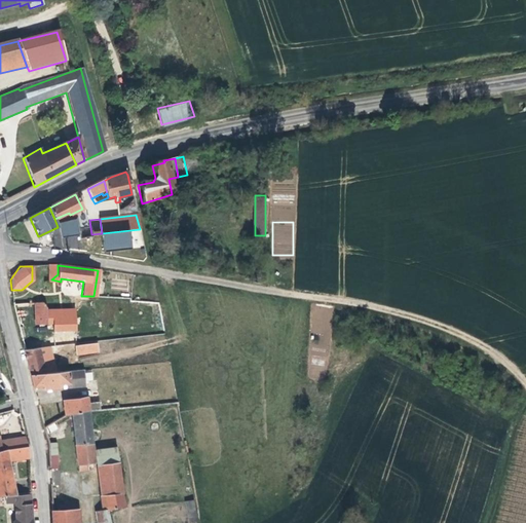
[(46,307),(41,301),(34,302),(36,324),(38,323),(38,326),(45,326),(45,323),(47,323),(47,316),(46,310),(46,307)]
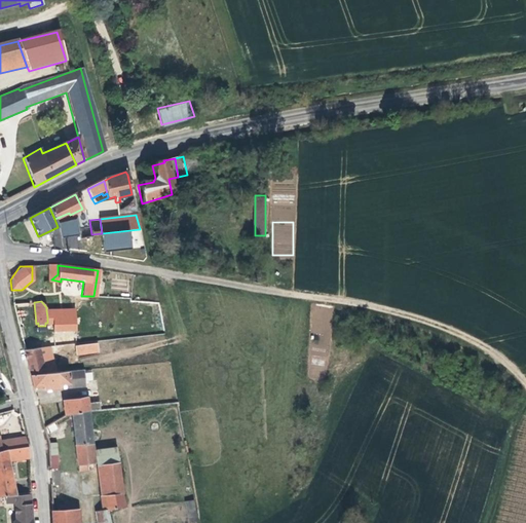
[(46,310),(47,316),(52,315),(65,314),(66,312),(74,311),(74,307),(46,310)]
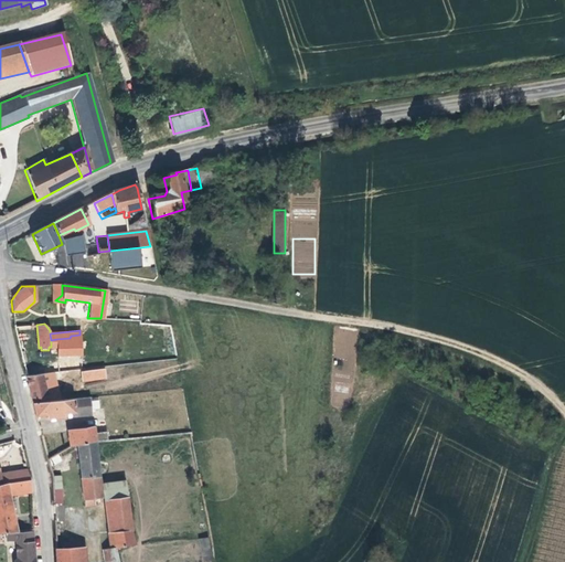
[(57,354),(81,352),(80,335),(71,336),(70,338),(56,339),(57,346),(57,354)]
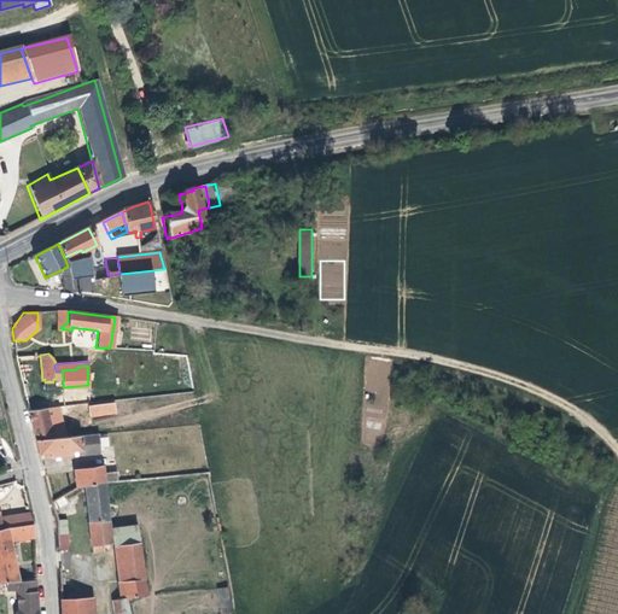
[(114,409),(112,398),(89,401),(89,411),(114,409)]
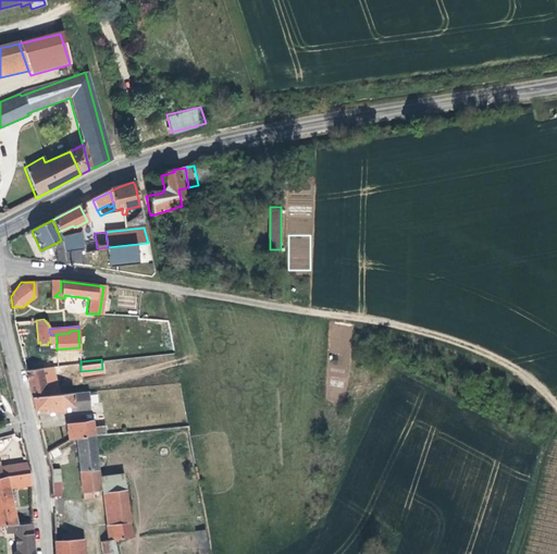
[(27,370),(34,396),(45,395),(44,389),(58,386),(53,366),(27,370)]
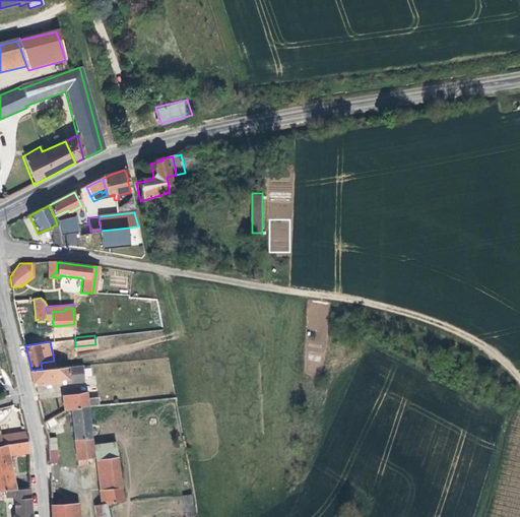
[(87,364),(55,367),(31,370),(35,382),(45,380),(46,384),(88,379),(87,364)]
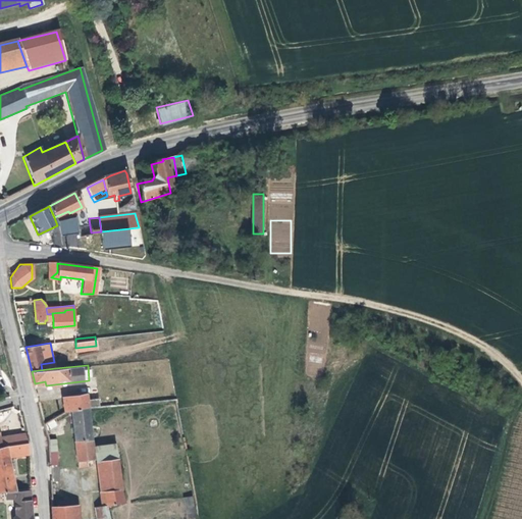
[(72,409),(90,408),(95,407),(94,403),(91,403),(90,395),(65,398),(66,410),(72,409)]
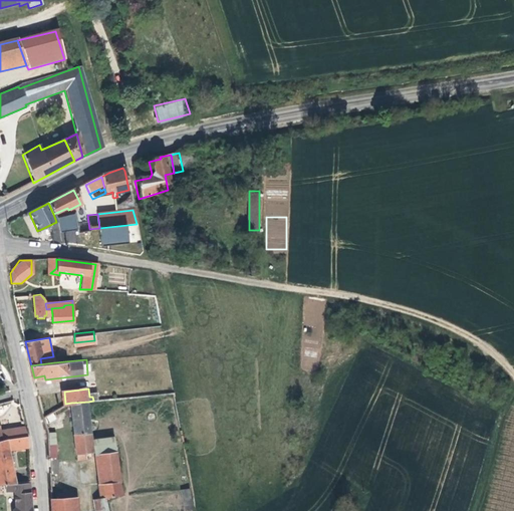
[(93,452),(92,441),(88,402),(71,403),(77,459),(87,458),(86,453),(93,452)]
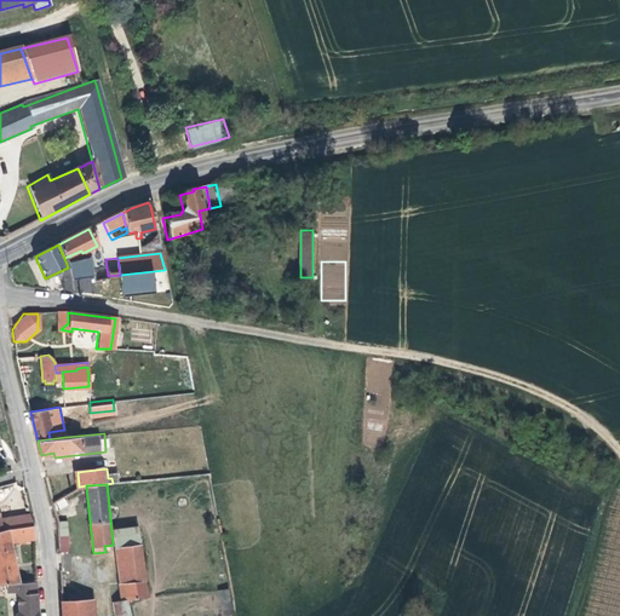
[(58,507),(69,502),(64,493),(55,498),(58,507)]
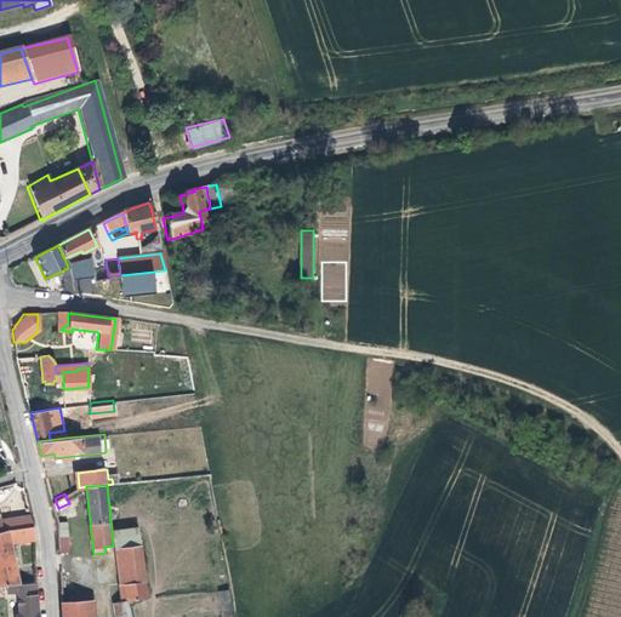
[(28,523),(20,525),(21,527),(33,526),(30,514),(26,515),(28,523)]
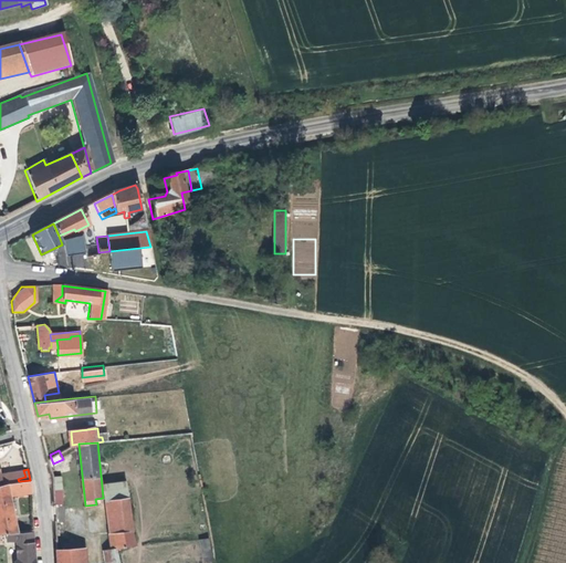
[(18,479),(25,477),(23,470),(0,473),(1,478),(7,477),(11,477),(13,482),(19,481),(18,479)]
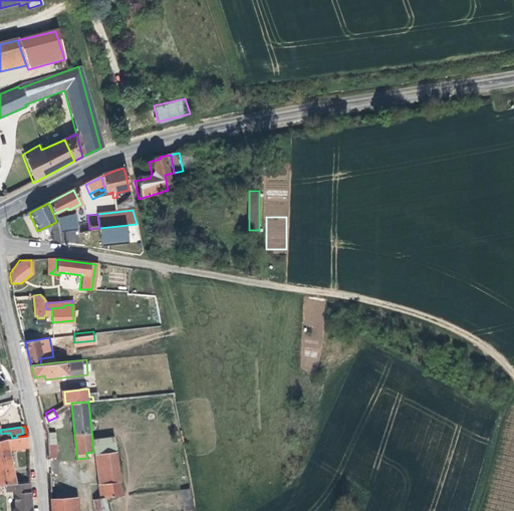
[(0,439),(12,438),(10,433),(6,433),(1,434),(0,430),(0,428),(0,439)]
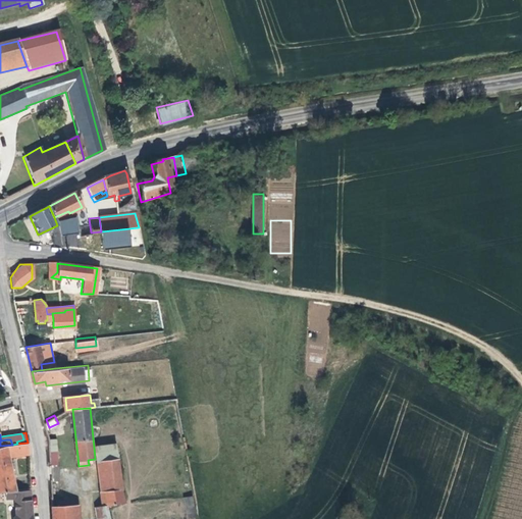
[(58,435),(49,435),(50,462),(58,462),(58,435)]
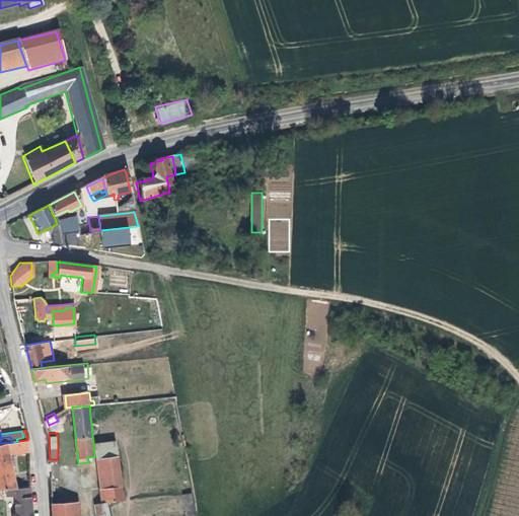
[(0,488),(6,488),(17,487),(10,453),(29,451),(28,443),(27,440),(17,441),(12,442),(0,443),(0,488)]
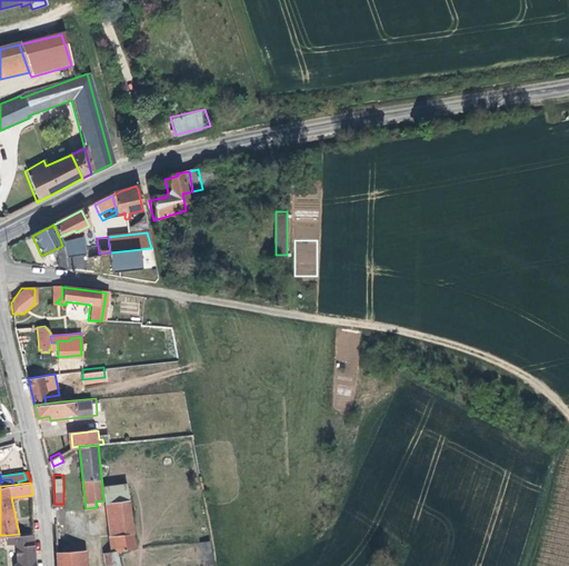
[(117,536),(119,550),(141,547),(127,484),(107,487),(111,505),(112,505),(119,535),(117,536)]
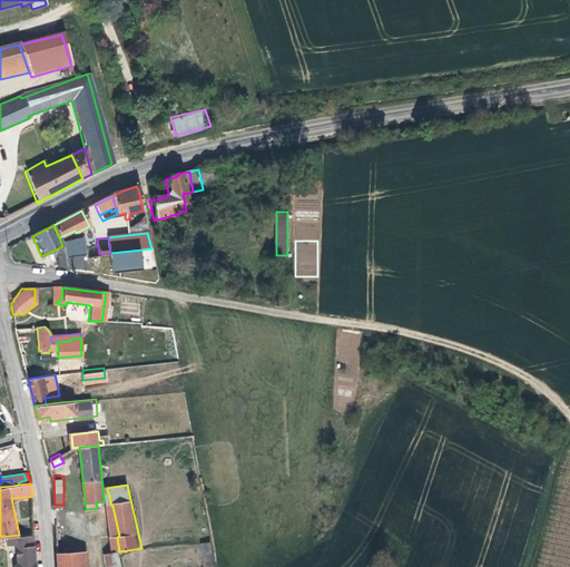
[(111,506),(111,505),(106,506),(114,553),(119,551),(117,537),(119,536),(112,506),(111,506)]
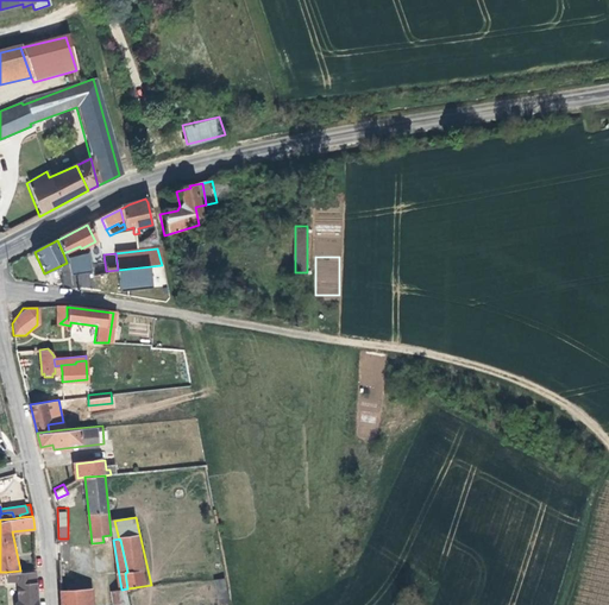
[(39,604),(37,569),(20,571),(7,572),(8,581),(19,580),(22,598),(17,604),(39,604)]
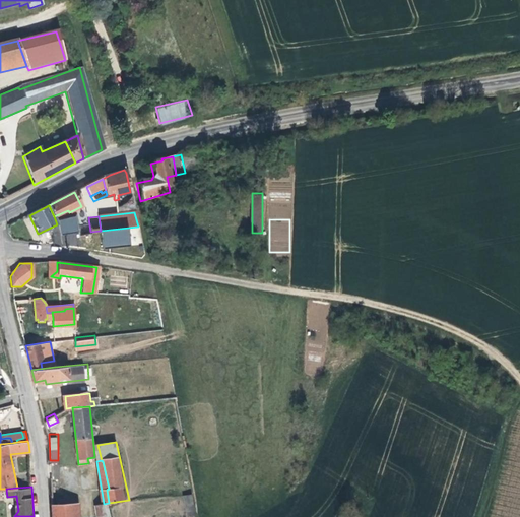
[(81,516),(81,503),(53,504),(54,516),(81,516)]
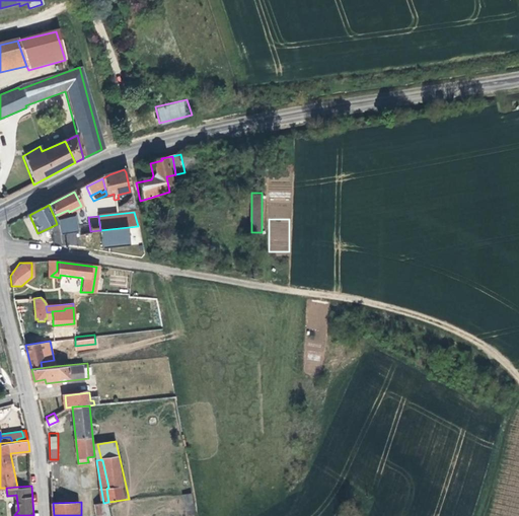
[(110,515),(108,502),(103,503),(98,504),(100,515),(110,515)]
